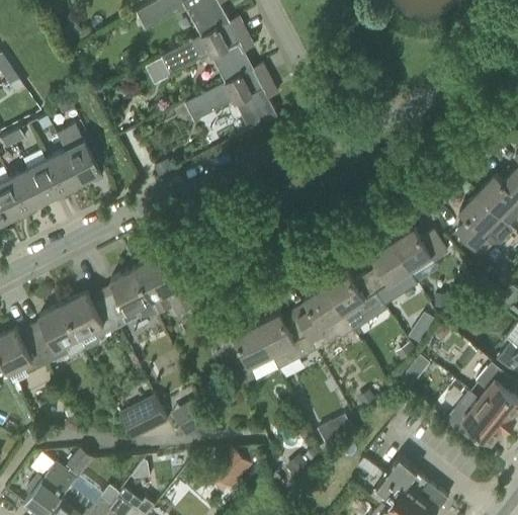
[(158,0),(138,12),(147,29),(186,8),(201,35),(202,36),(231,21),(230,21),(218,0),(158,0)]
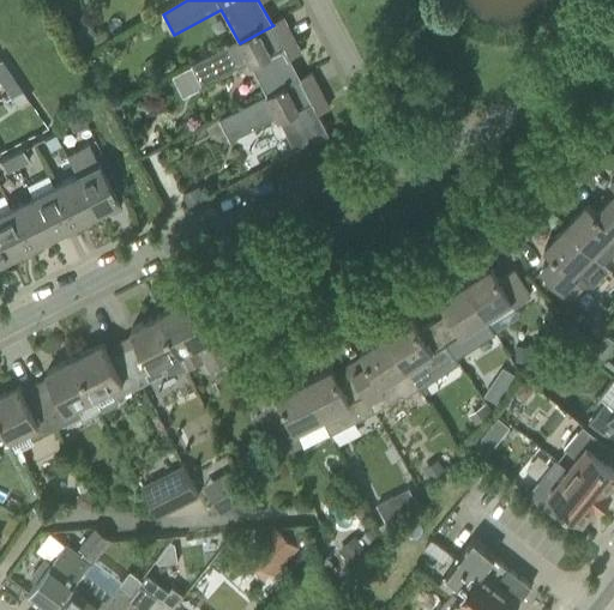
[(301,80),(286,50),(296,46),(283,20),(272,25),(274,25),(240,43),(239,42),(191,67),(202,88),(250,64),(266,97),(266,98),(301,80)]
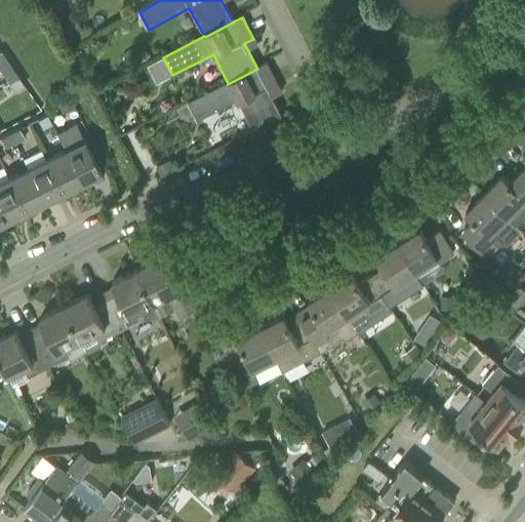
[(76,22),(62,30),(73,48),(87,39),(76,22)]
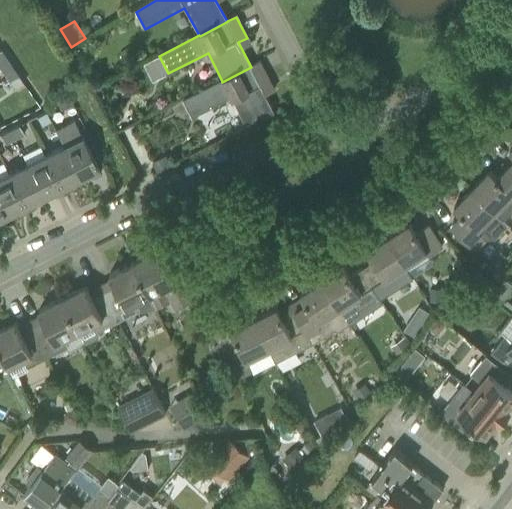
[(7,62),(0,66),(0,70),(3,76),(12,69),(7,62)]
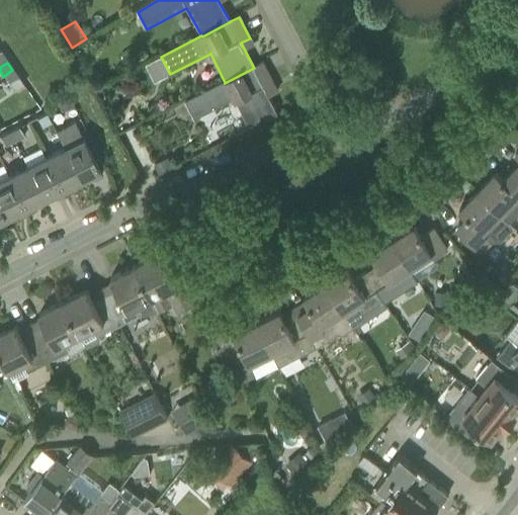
[(262,64),(254,68),(225,83),(225,82),(184,102),(194,120),(235,100),(250,130),(278,115),(264,89),(273,85),(262,64)]
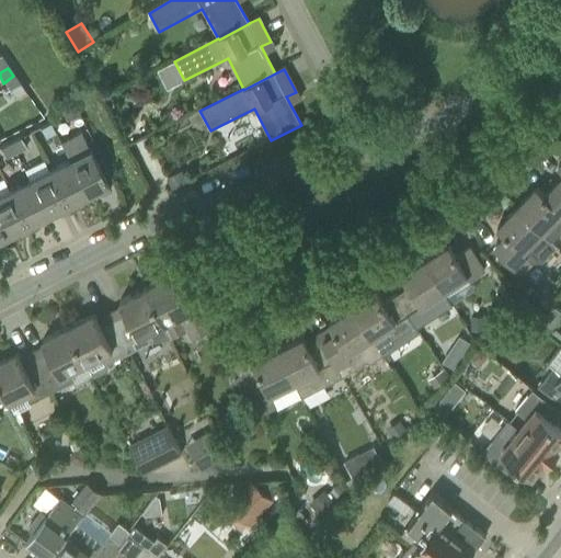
[(19,84),(9,91),(16,102),(25,94),(19,84)]
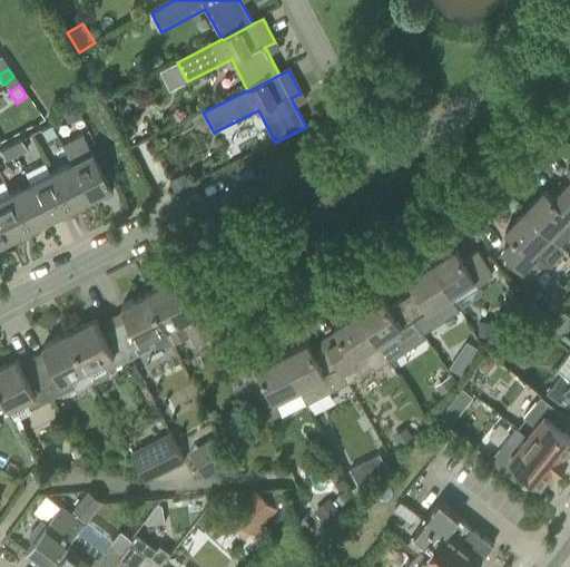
[(80,120),(74,109),(61,115),(67,127),(80,120)]
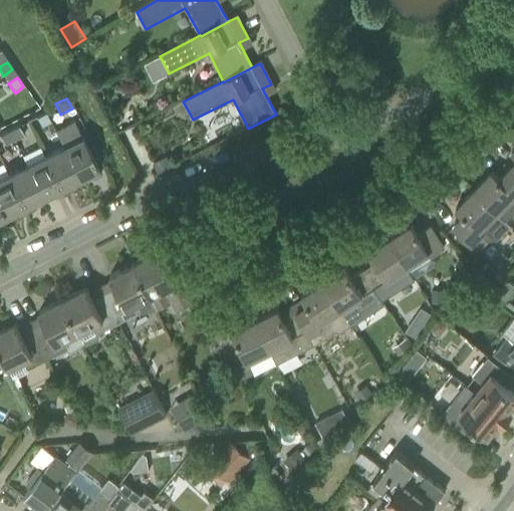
[(45,113),(36,119),(41,130),(51,124),(45,113)]
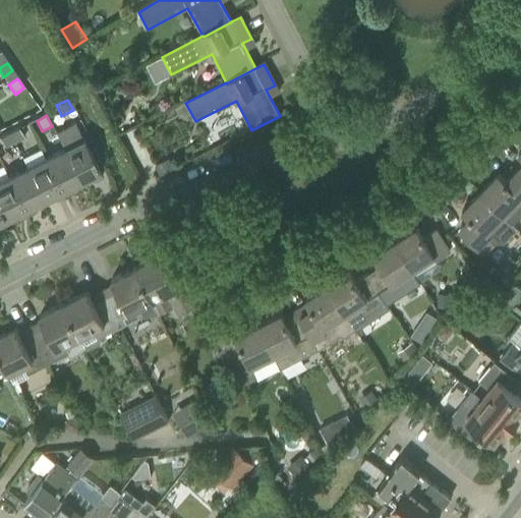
[(75,125),(56,134),(64,152),(83,141),(75,125)]
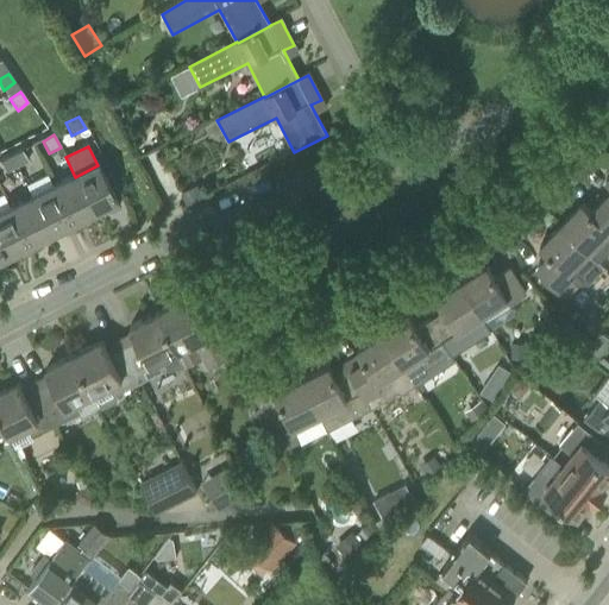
[(11,157),(18,170),(29,164),(23,151),(11,157)]
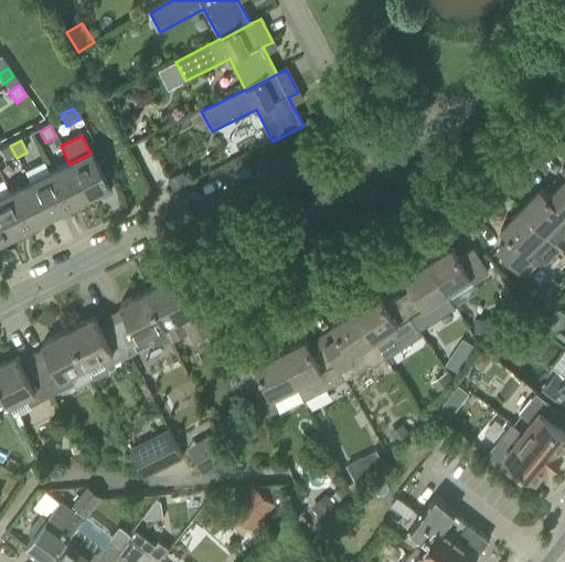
[(17,158),(10,146),(0,150),(0,151),(6,163),(17,158)]
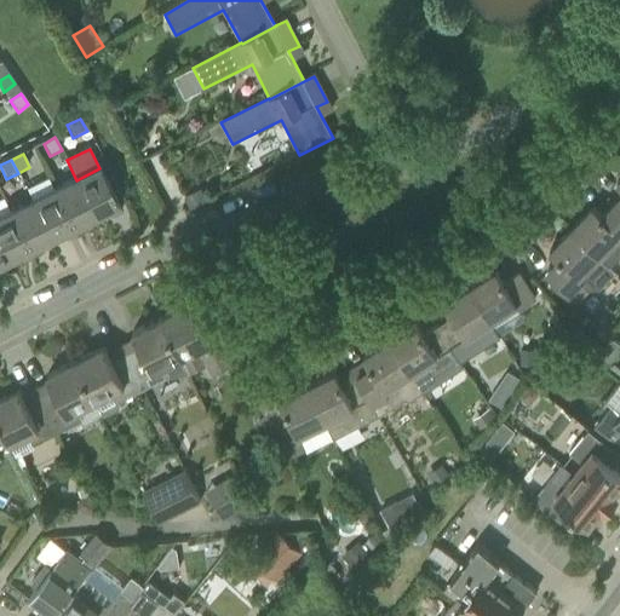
[(112,218),(122,212),(99,168),(76,180),(96,217),(108,211),(112,218)]
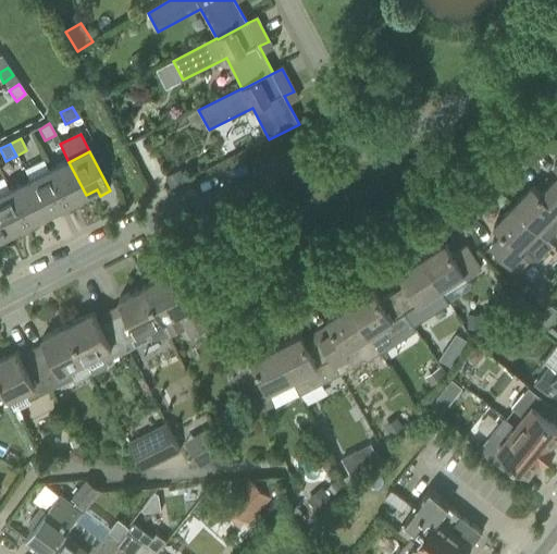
[(75,200),(86,195),(69,162),(48,172),(69,211),(78,207),(75,200)]
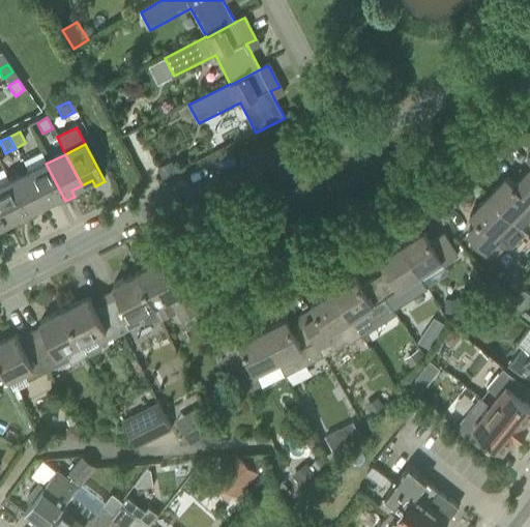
[(58,205),(65,201),(46,164),(28,173),(45,205),(55,199),(58,205)]
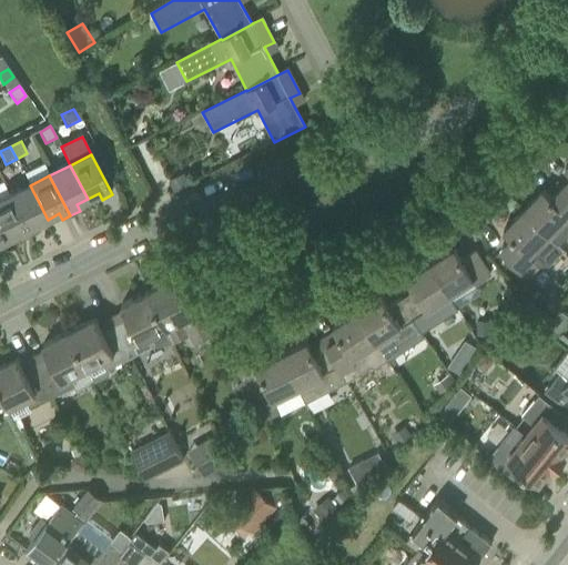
[(184,175),(169,183),(174,194),(190,187),(184,175)]
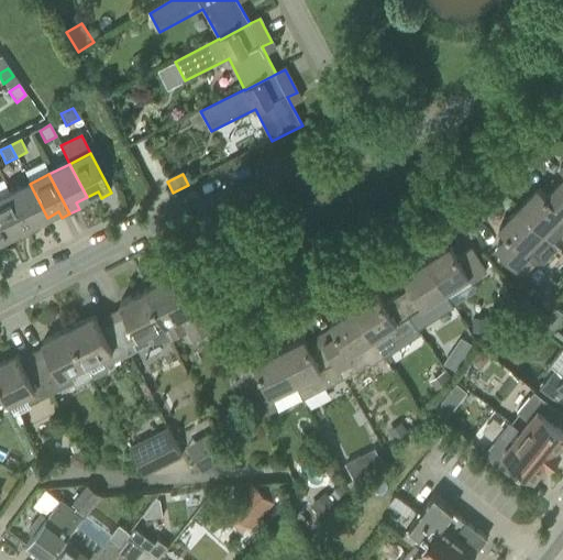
[(30,234),(39,230),(35,223),(47,218),(30,184),(9,194),(30,234)]
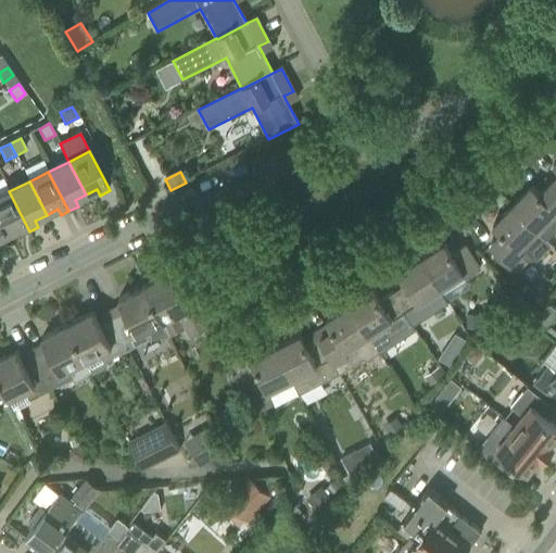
[(555,190),(551,186),(541,197),(532,188),(513,209),(547,241),(548,240),(555,231),(555,190)]
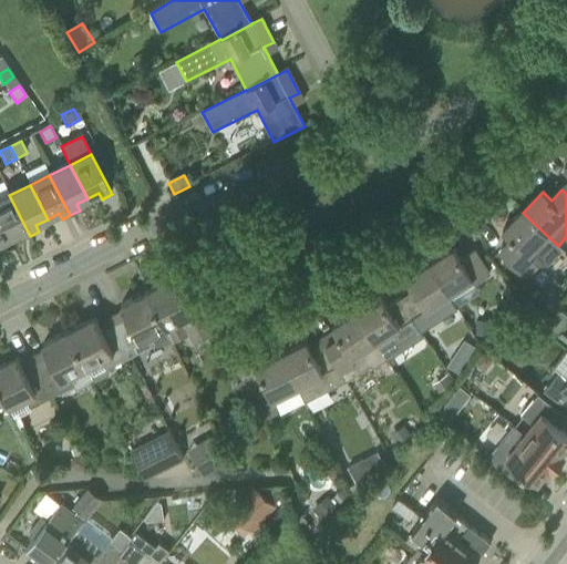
[(21,241),(30,236),(9,195),(0,200),(0,225),(7,239),(18,234),(21,241)]
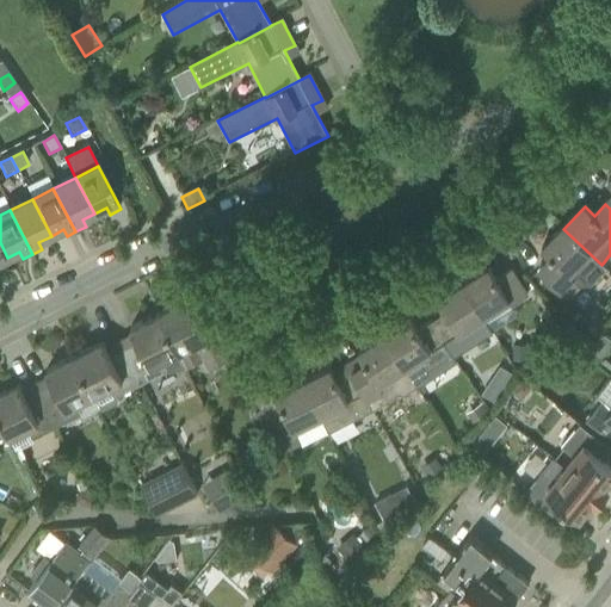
[(551,260),(539,272),(568,301),(582,286),(593,286),(609,271),(603,264),(602,265),(563,229),(542,251),(551,260)]
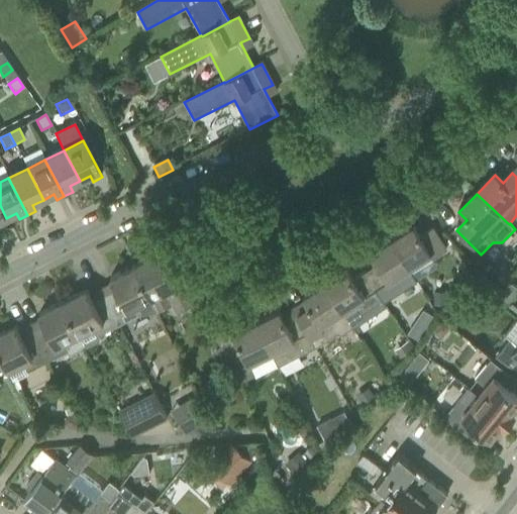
[(446,251),(432,230),(420,237),(414,228),(391,243),(409,271),(430,257),(433,261),(446,251)]
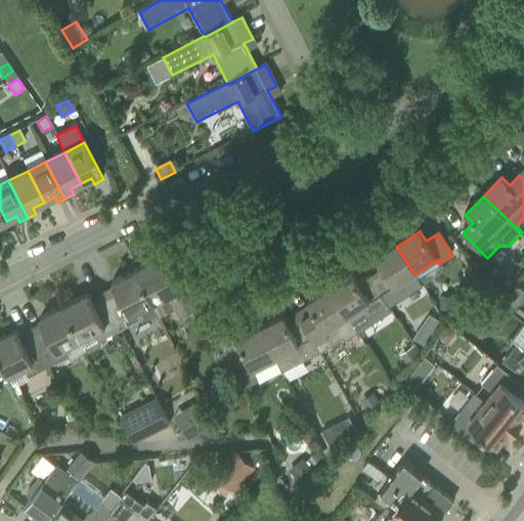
[(382,270),(368,278),(383,300),(384,300),(388,306),(389,308),(423,287),(415,274),(396,247),(376,260),(382,270)]
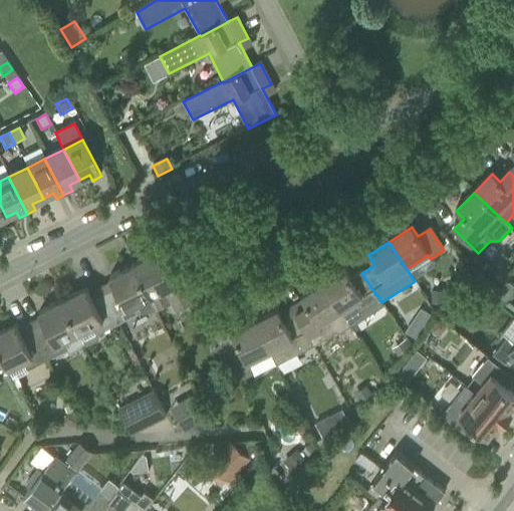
[(159,253),(134,266),(151,299),(150,299),(156,311),(157,313),(194,294),(176,257),(164,263),(159,253)]
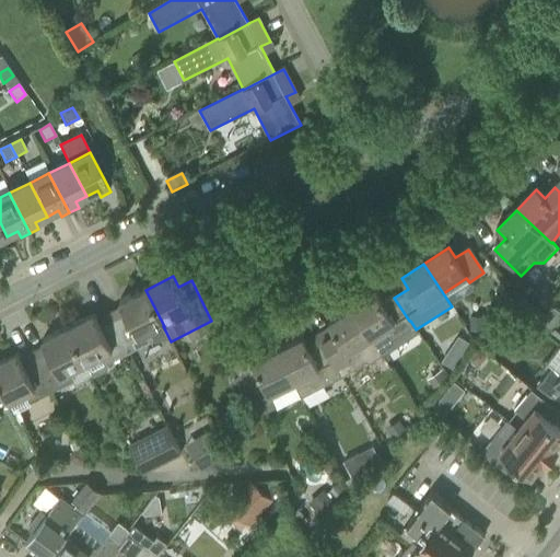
[(541,288),(531,302),(544,313),(555,299),(541,288)]
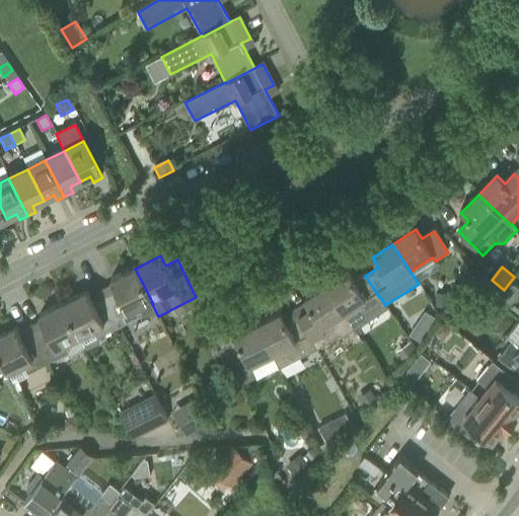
[(110,281),(117,291),(104,297),(120,328),(142,317),(154,316),(157,314),(151,302),(152,302),(135,269),(110,281)]
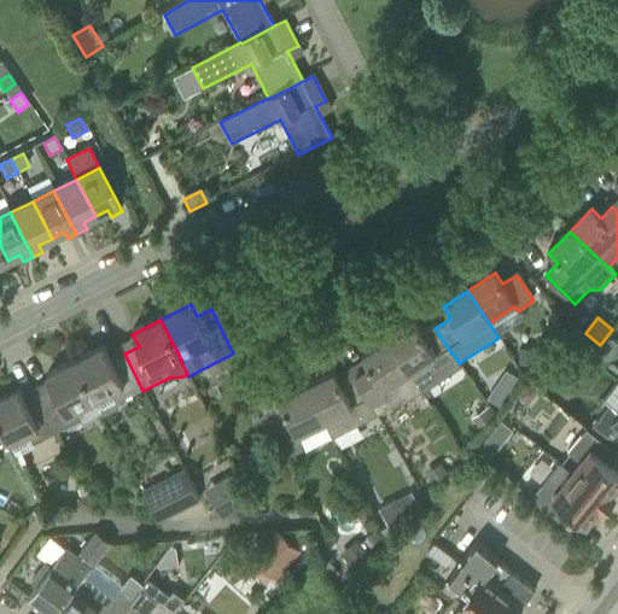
[(389,341),(423,393),(435,385),(437,379),(435,375),(458,361),(453,354),(452,354),(435,328),(423,337),(415,325),(389,341)]
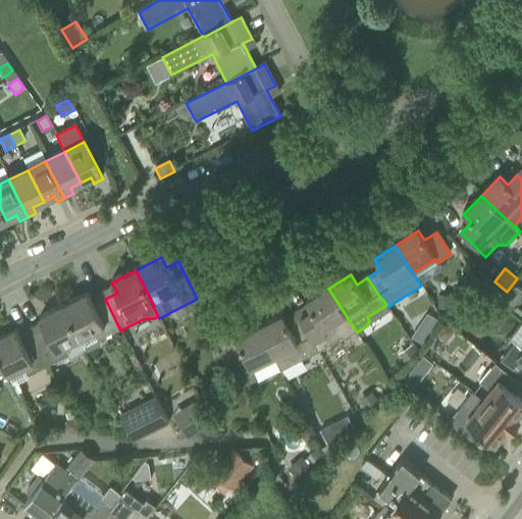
[(311,311),(299,318),(301,321),(318,352),(319,351),(340,338),(346,339),(356,331),(357,332),(328,289),(306,304),(307,305),(311,311)]
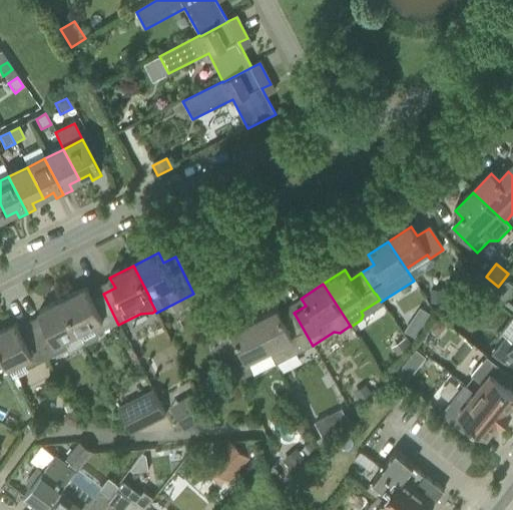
[(87,289),(63,302),(79,334),(84,343),(87,346),(99,340),(98,336),(98,335),(118,325),(103,294),(92,299),(87,289)]
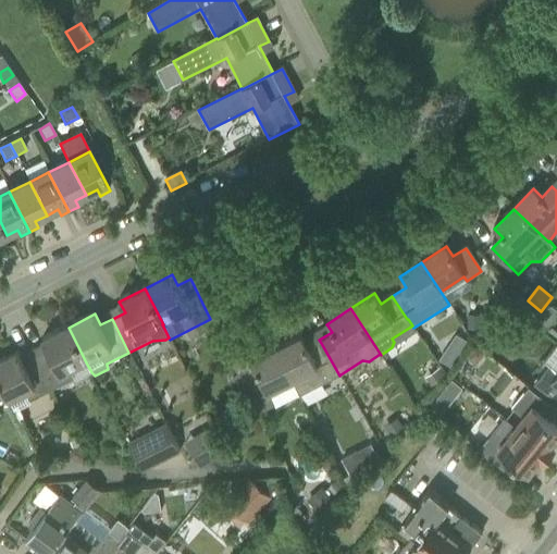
[(485,316),(468,317),(468,331),(485,330),(485,316)]
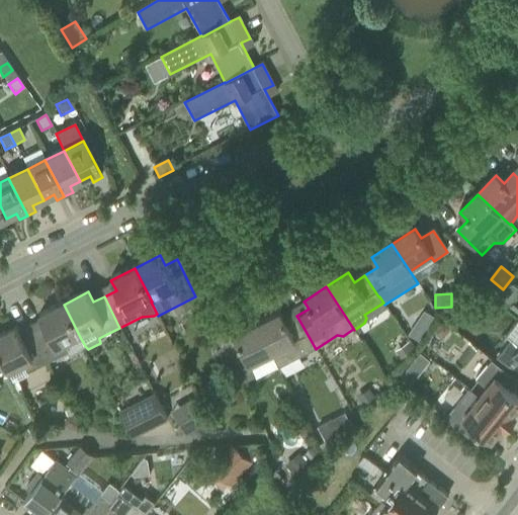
[(39,317),(42,323),(45,327),(32,333),(49,363),(70,353),(66,345),(80,337),(64,305),(39,317)]
